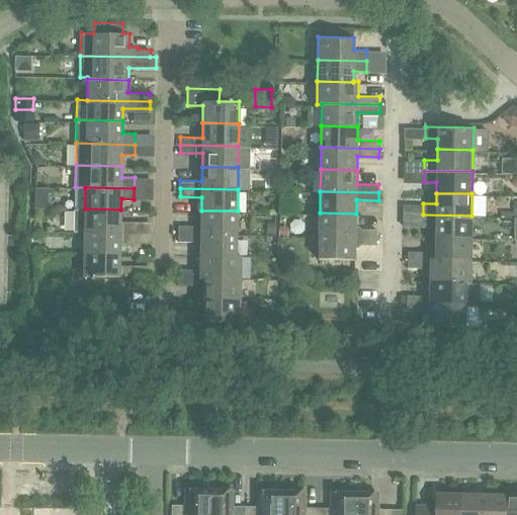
[(84,231),(134,232),(134,221),(120,221),(120,209),(85,208),(75,208),(75,231),(84,231)]
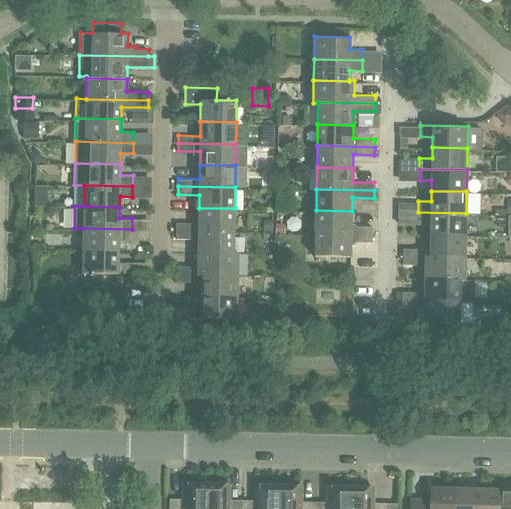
[(234,230),(235,208),(199,208),(199,222),(177,222),(177,229),(234,230)]
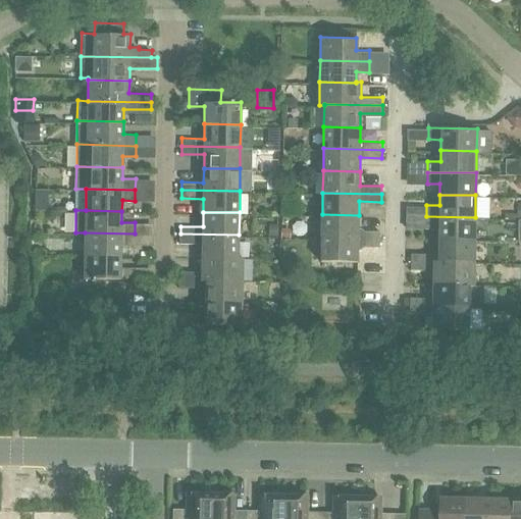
[(322,214),(322,237),(380,238),(380,229),(359,229),(359,215),(322,214)]
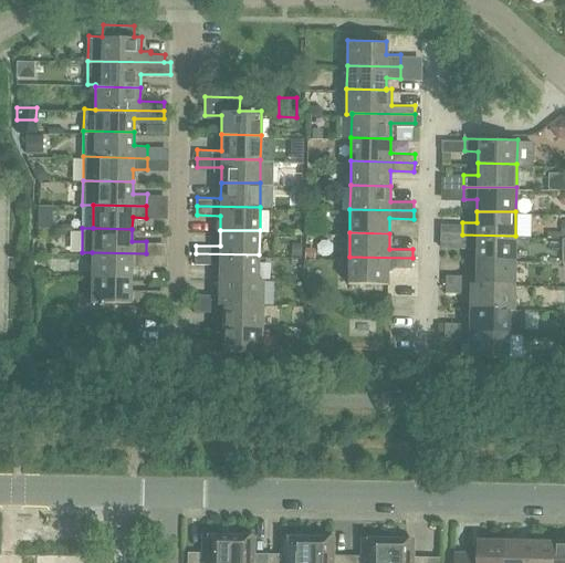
[(514,260),(515,236),(462,235),(462,247),(475,247),(475,259),(514,260)]
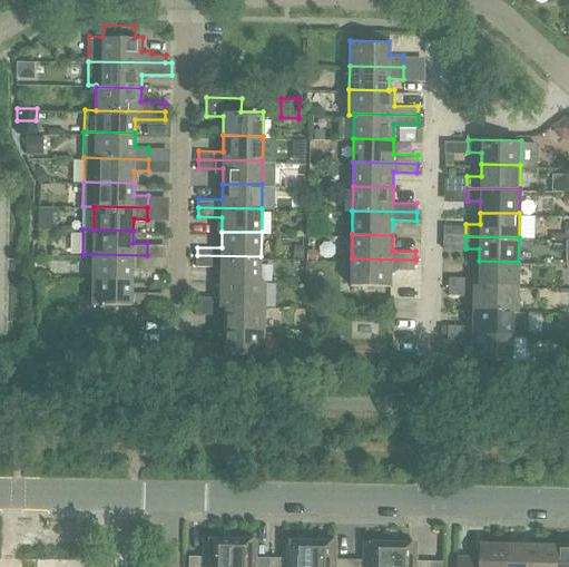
[(92,254),(92,277),(133,279),(133,266),(147,267),(147,255),(92,254)]
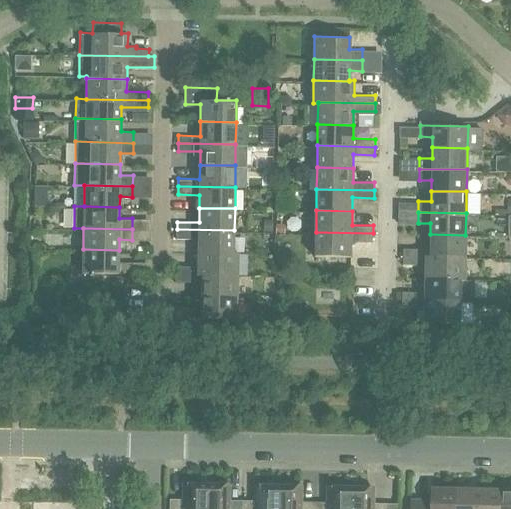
[(198,238),(198,252),(234,252),(234,251),(234,230),(177,229),(177,238),(198,238)]
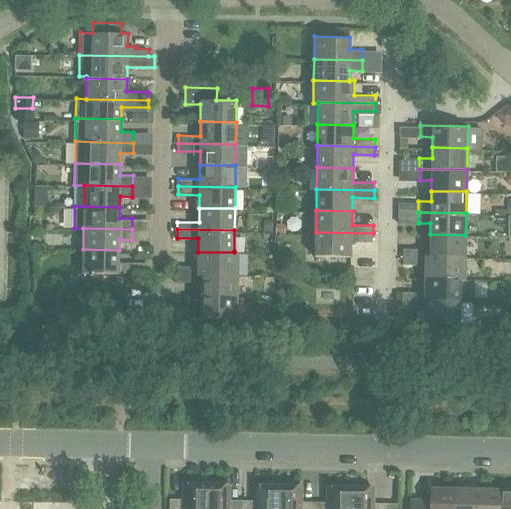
[(373,233),(316,232),(315,254),(351,255),(351,241),(373,241),(373,233)]
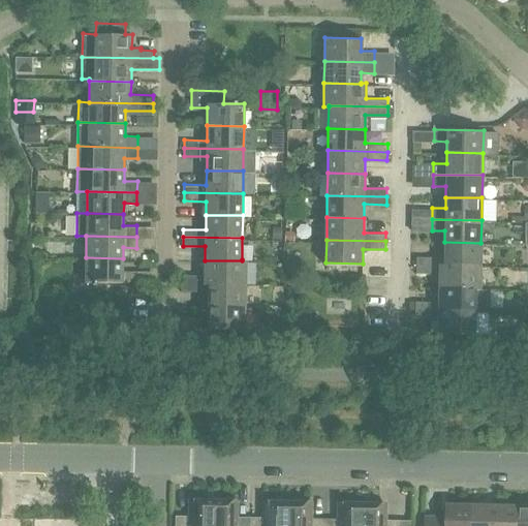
[(416,255),(416,264),(439,264),(439,263),(444,263),(444,265),(480,265),(480,243),(444,242),(444,256),(416,255)]
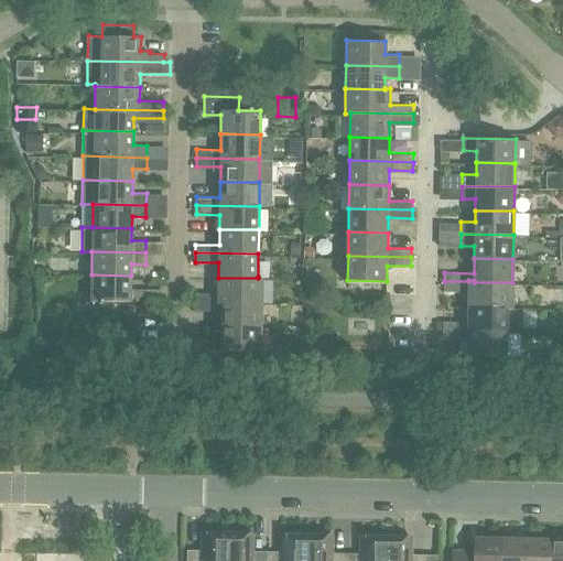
[(131,276),(91,274),(90,300),(130,301),(130,300),(144,300),(144,288),(130,288),(131,276)]
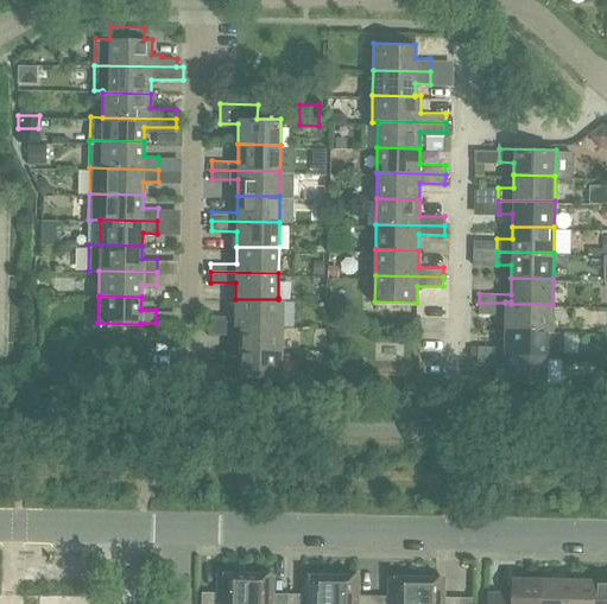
[(283,298),(278,298),(278,299),(235,299),(235,315),(209,315),(208,324),(234,324),(234,325),(240,325),(241,324),(283,325),(283,298)]
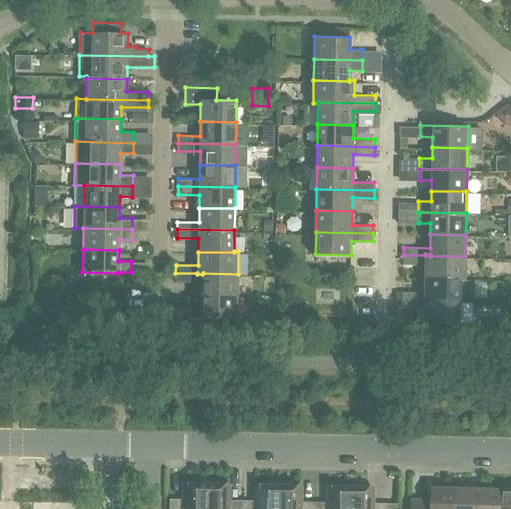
[(424,264),(424,277),(439,278),(459,278),(465,279),(465,256),(430,256),(430,254),(425,254),(425,255),(403,255),(403,263),(424,264)]
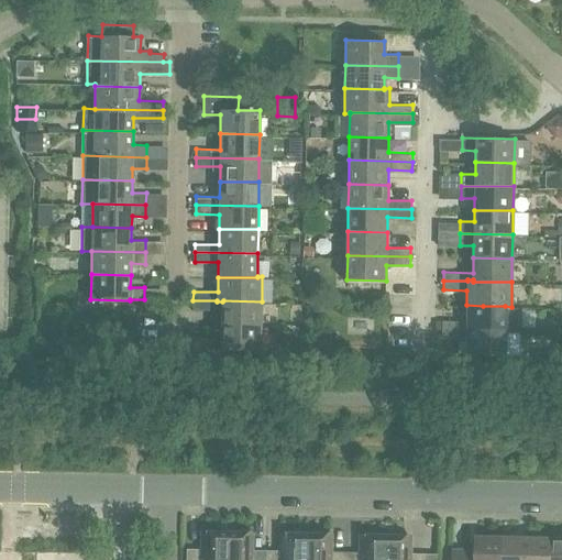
[(387,304),(387,293),(374,293),(374,304),(387,304)]
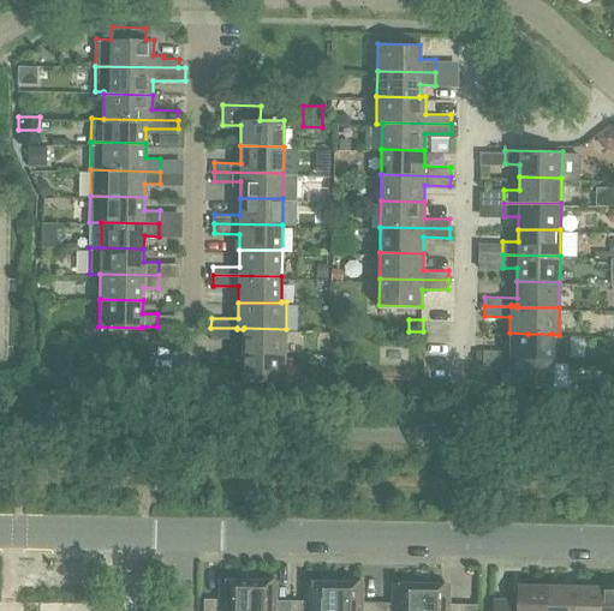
[(237,328),(210,328),(210,337),(243,337),(243,354),(286,354),(286,329),(244,328),(243,329),(237,329),(237,328)]
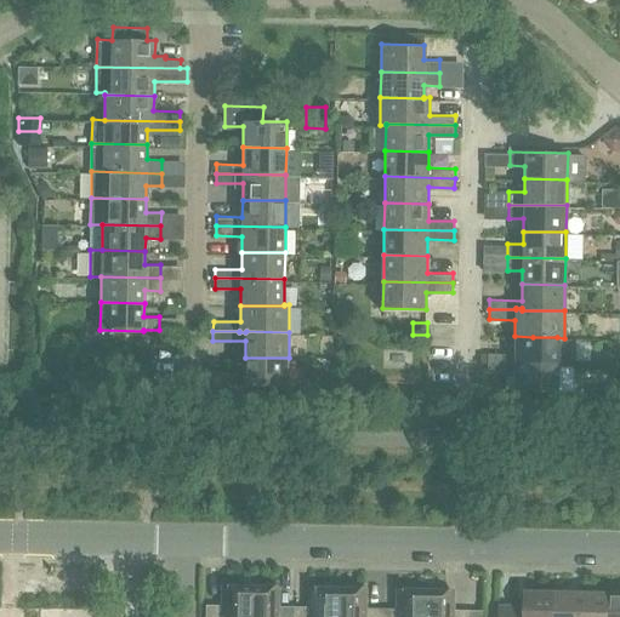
[(564,338),(557,337),(533,337),(515,336),(515,353),(488,352),(488,361),(557,363),(570,363),(570,338),(564,338)]
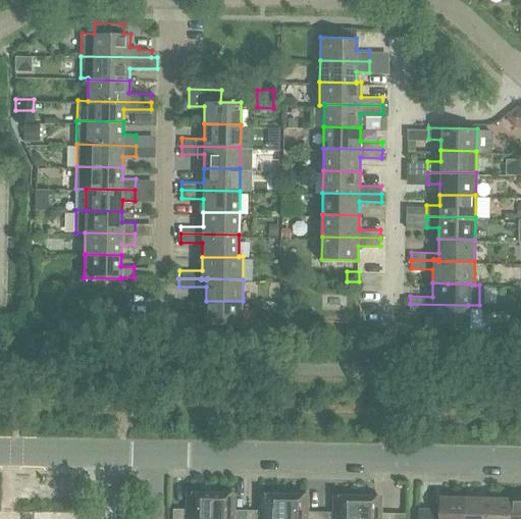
[(242,324),(243,301),(206,301),(206,312),(193,312),(192,333),(211,333),(212,323),(242,324)]
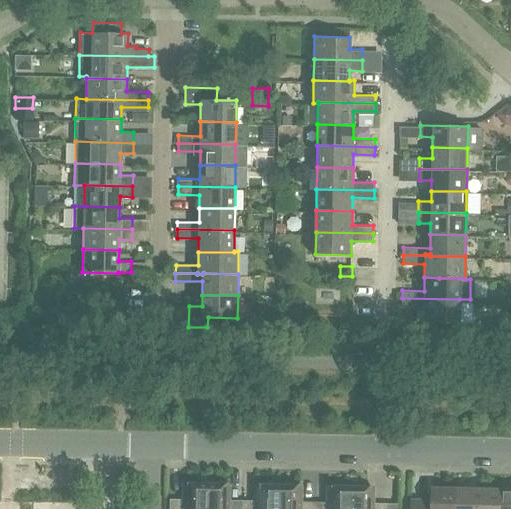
[(459,299),(402,298),(402,306),(423,307),(423,321),(459,322),(459,299)]
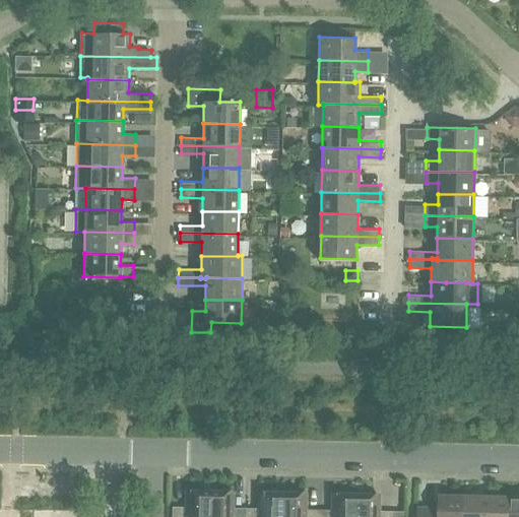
[(263,487),(263,492),(259,492),(259,514),(246,514),(246,516),(282,516),(283,492),(283,488),(263,487)]
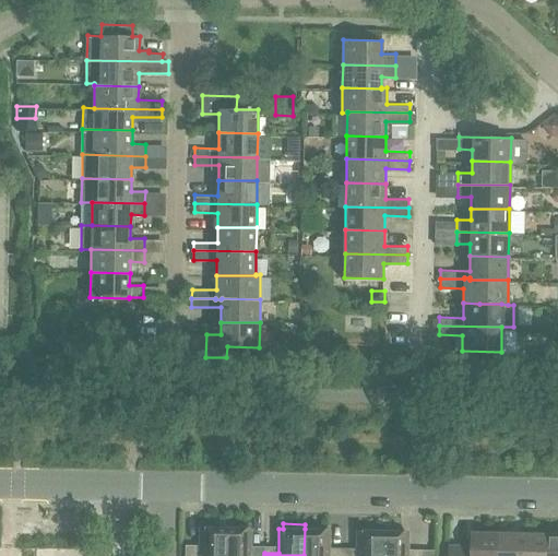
[(225,555),(226,528),(200,528),(200,552),(187,551),(187,544),(186,544),(185,555),(225,555)]
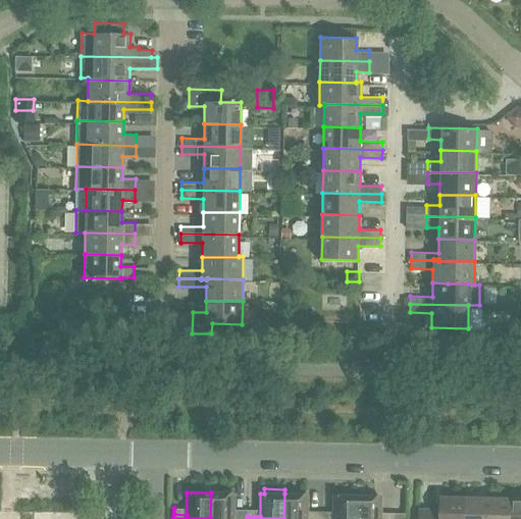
[(247,518),(247,516),(235,515),(235,492),(211,492),(210,518),(247,518)]
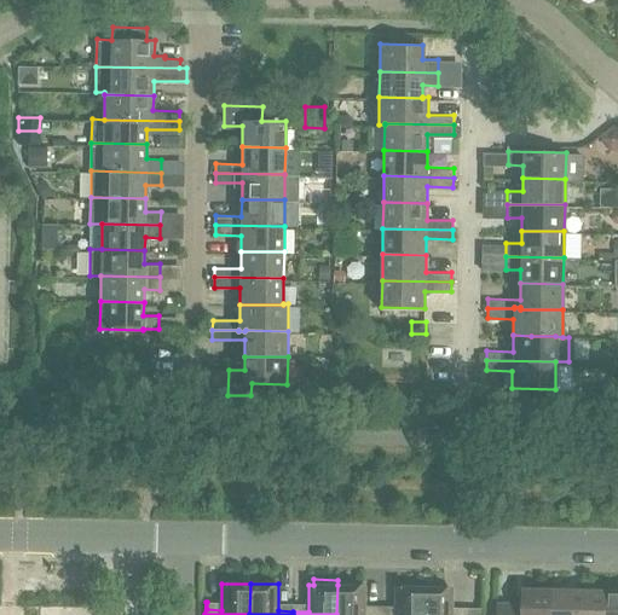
[(338,585),(336,614),(380,614),(380,613),(365,613),(365,586),(338,585)]
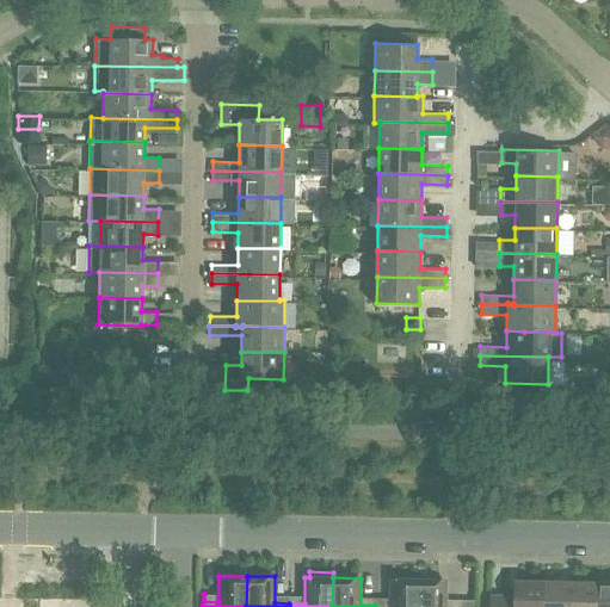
[(418,606),(419,580),(390,578),(390,605),(375,605),(375,606),(418,606)]
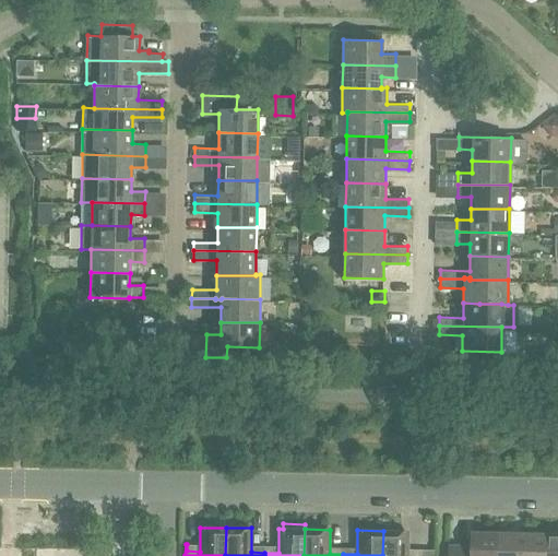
[(408,531),(383,531),(382,555),(422,555),(423,548),(422,548),(422,555),(408,555),(408,531)]
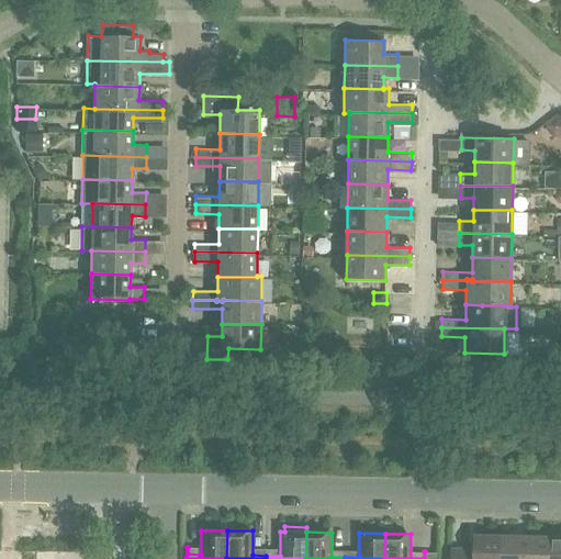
[(501,558),(502,536),(478,535),(477,548),(453,548),(453,558),(501,558)]
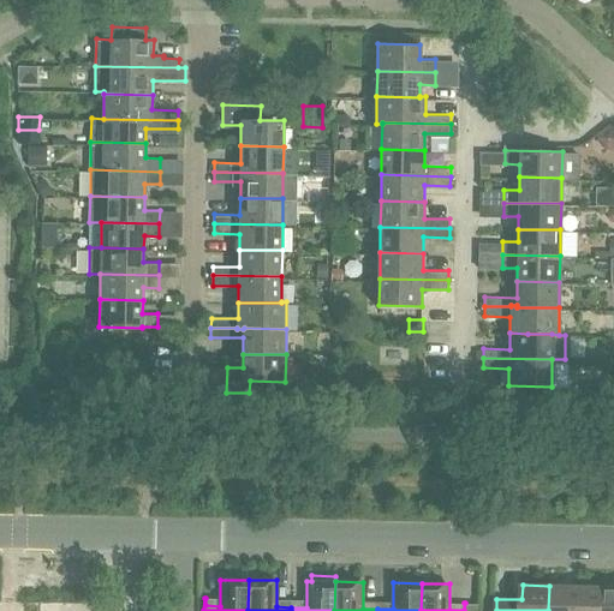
[(576,610),(577,586),(549,586),(548,610),(576,610)]
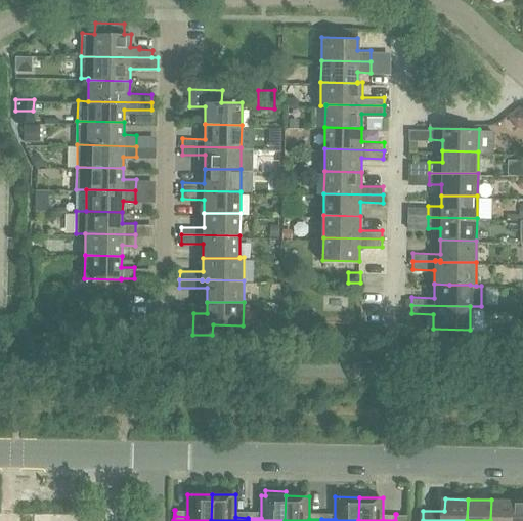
[(490,520),(514,520),(515,501),(491,500),(490,520)]
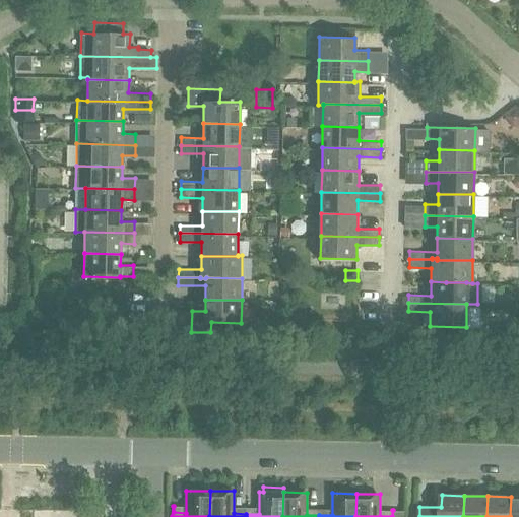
[(518,496),(511,497),(510,516),(518,516),(518,496)]
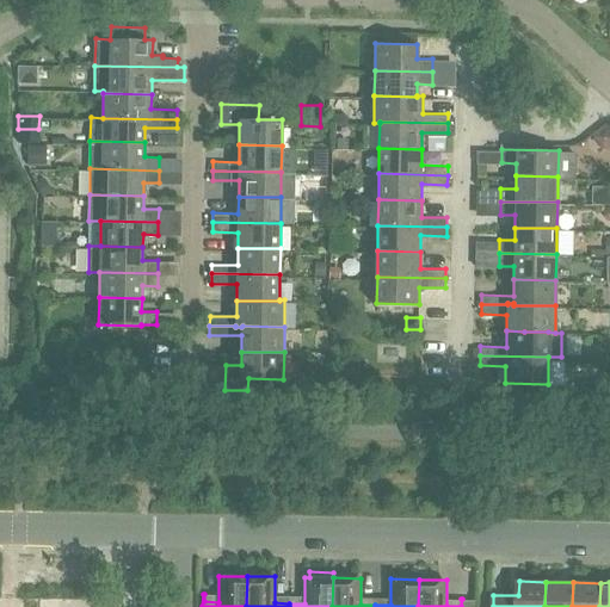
[(114,590),(112,606),(139,606),(140,590),(114,590)]
